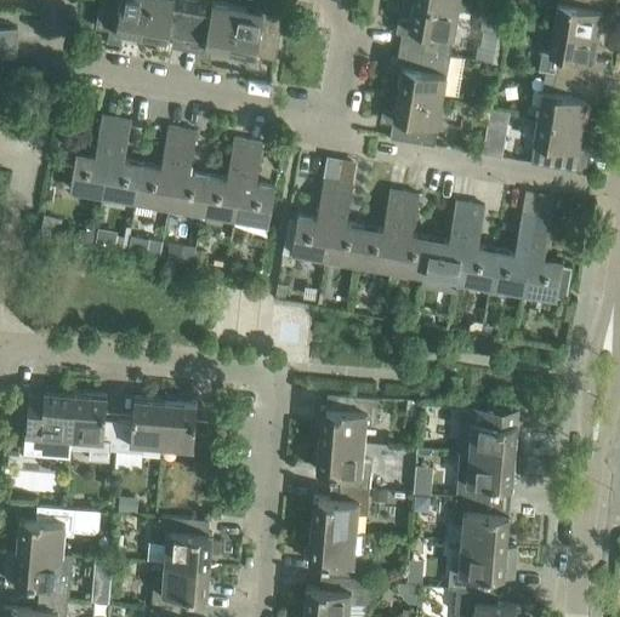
[(141,38),(147,0),(98,0),(95,29),(108,32),(106,44),(120,46),(123,34),(141,38)]
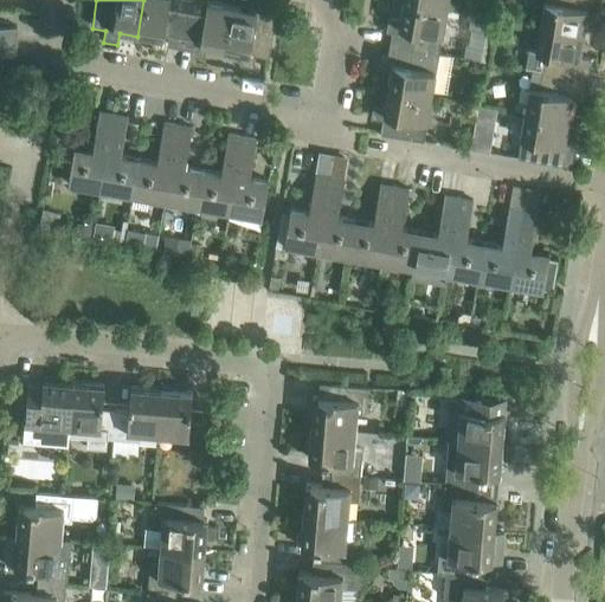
[(179,50),(188,1),(184,0),(143,0),(137,37),(154,39),(152,51),(166,53),(168,40),(179,43),(178,49),(179,50)]
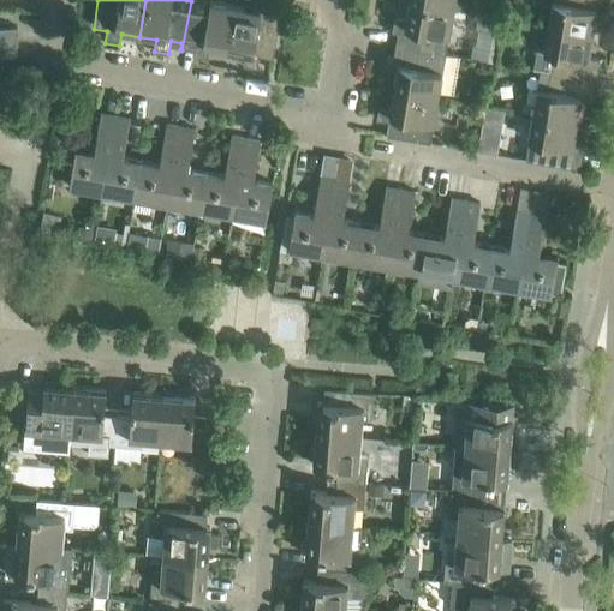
[(454,3),(454,0),(409,0),(409,3),(466,13),(468,6),(454,3)]
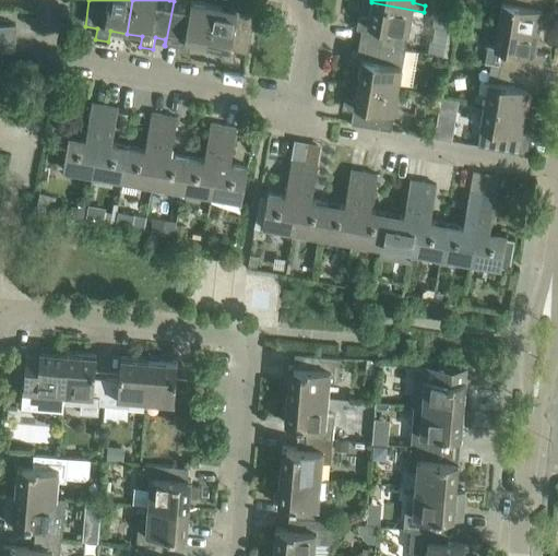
[(551,14),(554,0),(506,0),(506,2),(501,1),(497,25),(537,33),(541,12),(551,14)]
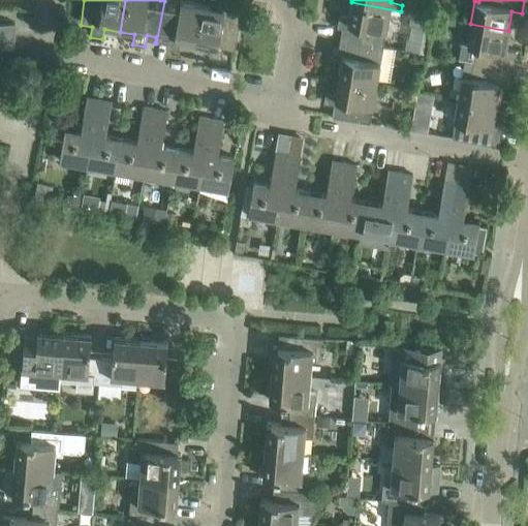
[(193,44),(200,7),(164,1),(156,43),(157,43),(158,37),(168,39),(166,51),(178,53),(180,42),(193,44)]
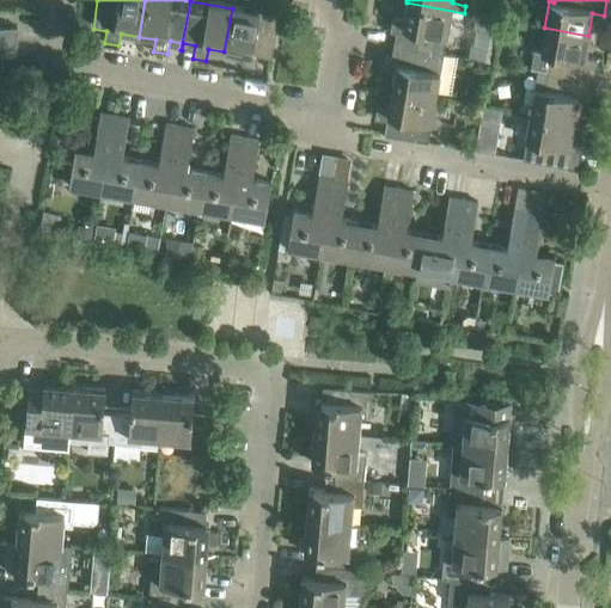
[(464,13),(407,2),(403,22),(391,20),(389,34),(402,36),(401,47),(443,54),(450,13),(464,16),(464,13)]
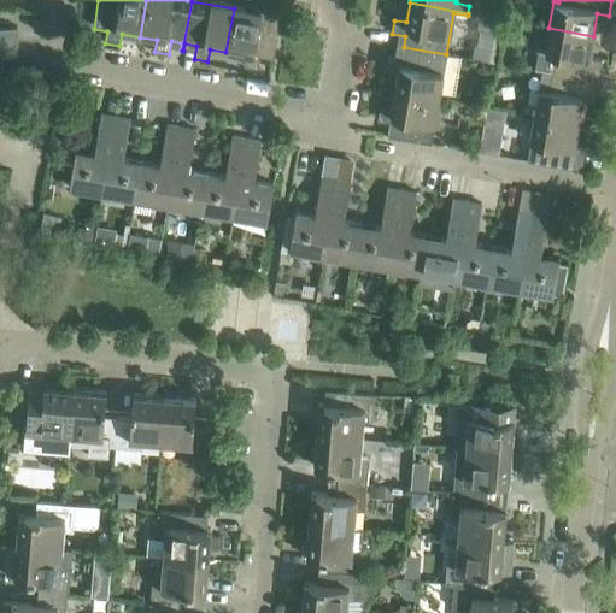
[(273,60),(281,17),(234,9),(226,52),(245,56),(244,68),(257,70),(259,58),(273,60)]
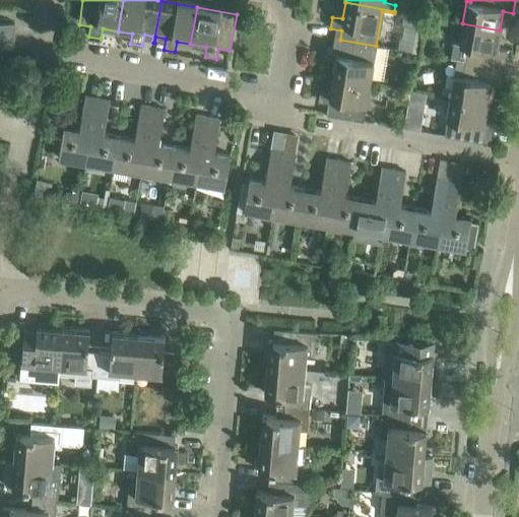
[(423,19),(420,33),(429,34),(432,21),(423,19)]
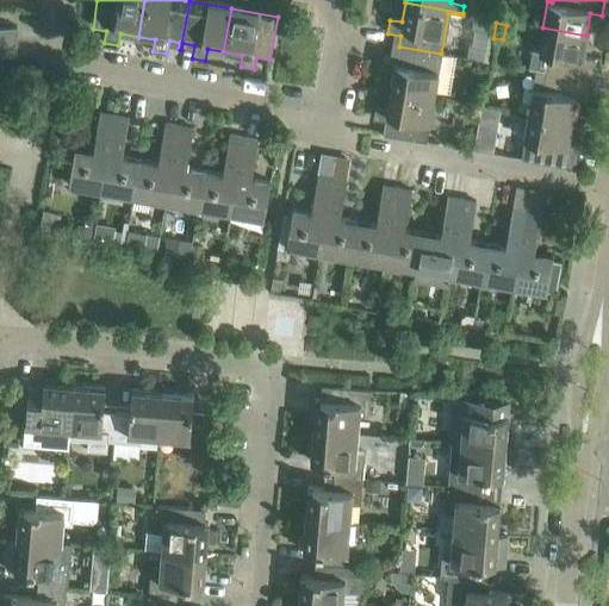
[(0,42),(16,44),(17,30),(0,27),(0,42)]
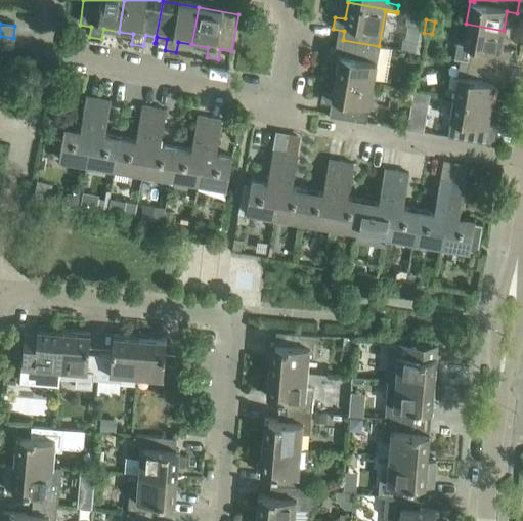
[(500,50),(504,31),(466,24),(463,45),(473,46),(470,62),(507,70),(510,52),(500,50)]
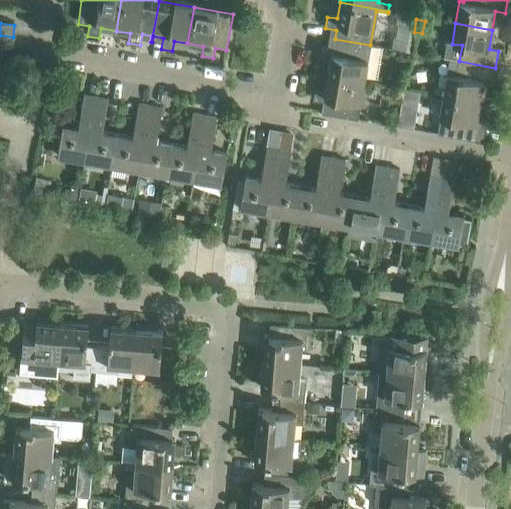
[(0,48),(12,49),(13,37),(0,35),(0,48)]
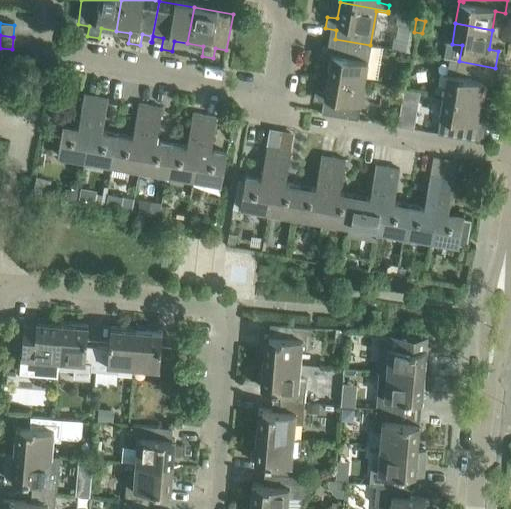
[(370,45),(335,39),(329,38),(328,40),(334,41),(333,51),(322,49),(320,60),(330,62),(327,76),(364,82),(370,45)]
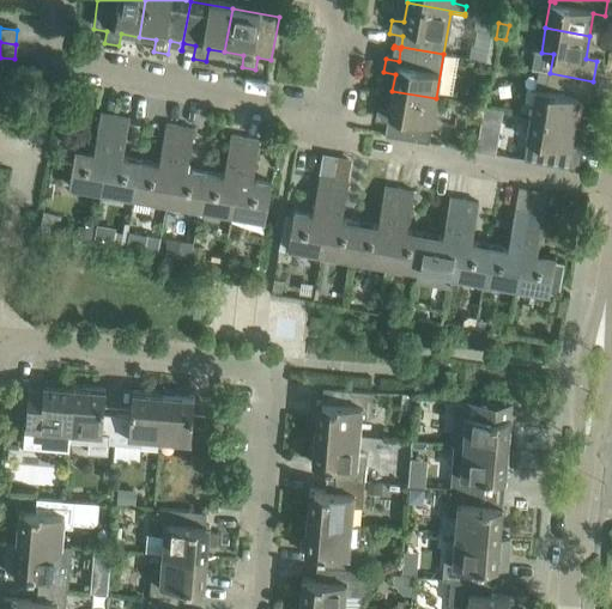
[(589,103),(593,81),(550,73),(547,91),(535,90),(531,115),(574,122),(577,101),(589,103)]
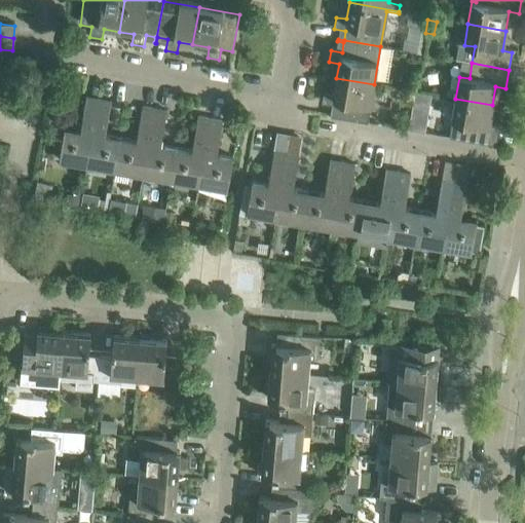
[(374,84),(336,78),(334,94),(324,92),(322,104),(332,106),(330,118),(367,124),(374,84)]
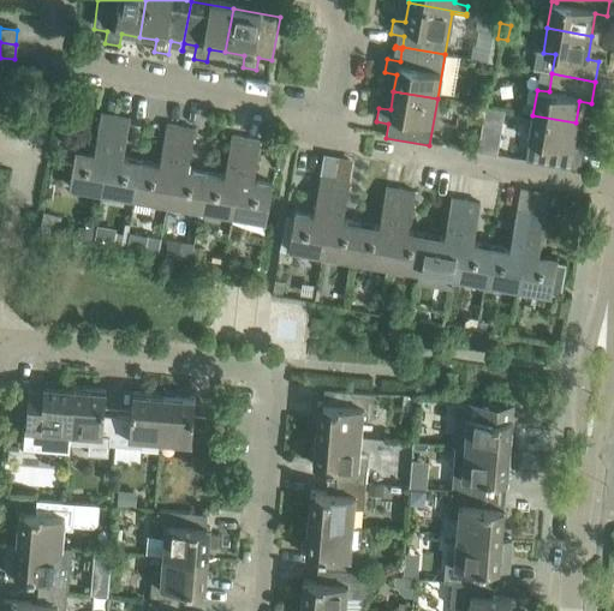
[(101,193),(115,118),(100,115),(94,155),(75,151),(67,187),(101,193)]
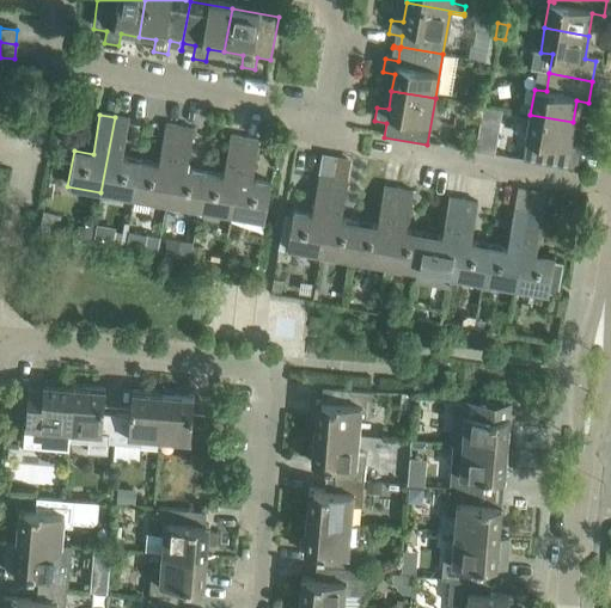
[(569,146),(573,122),(530,115),(525,141),(529,142),(526,161),(576,171),(581,148),(569,146)]
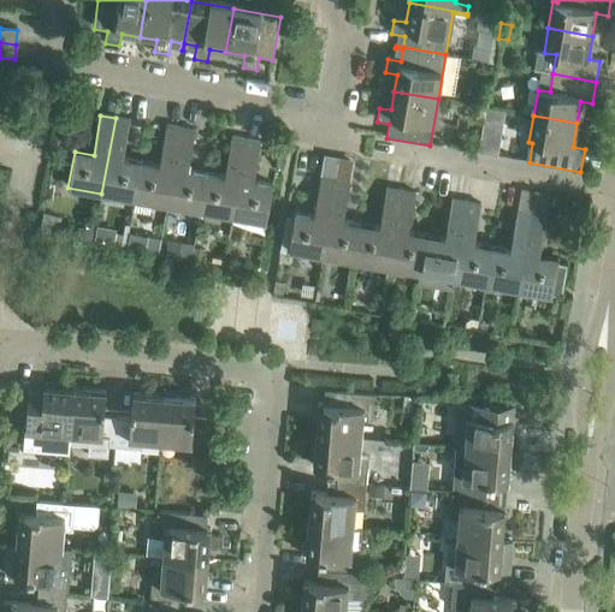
[(135,200),(142,164),(123,160),(130,120),(116,118),(101,194),(135,200)]
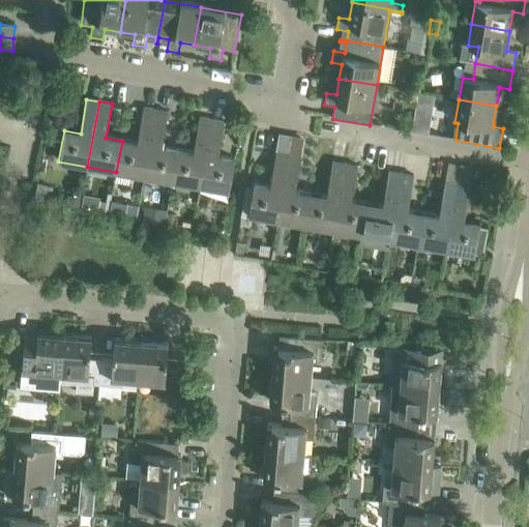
[(145,177),(155,112),(143,110),(137,143),(122,141),(116,172),(145,177)]
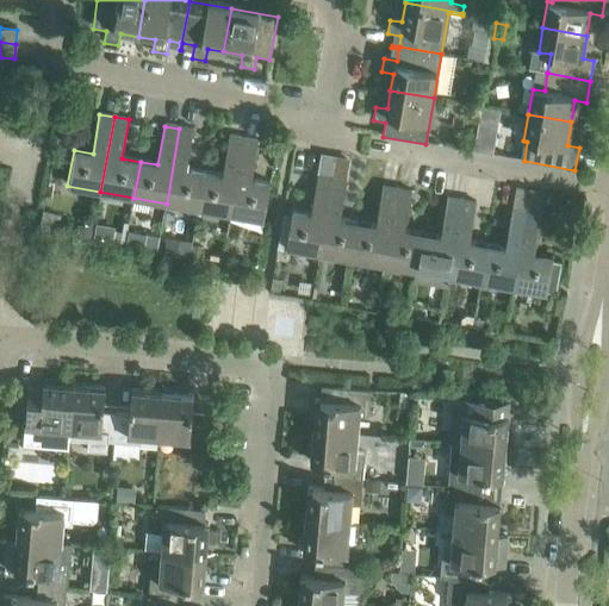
[(57,127),(54,148),(68,150),(70,130),(57,127)]
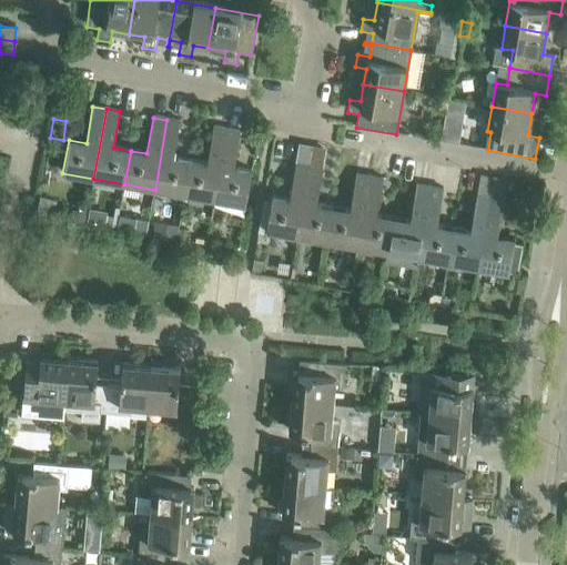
[(184,195),(191,161),(173,159),(180,122),(166,120),(155,190),(184,195)]
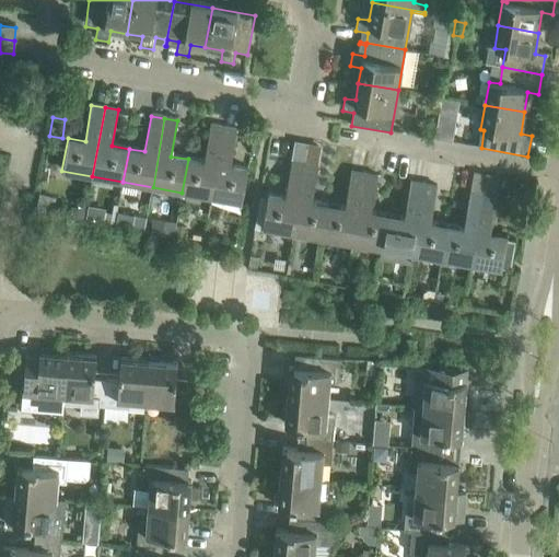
[(439,124),(438,137),(449,138),(451,125),(439,124)]
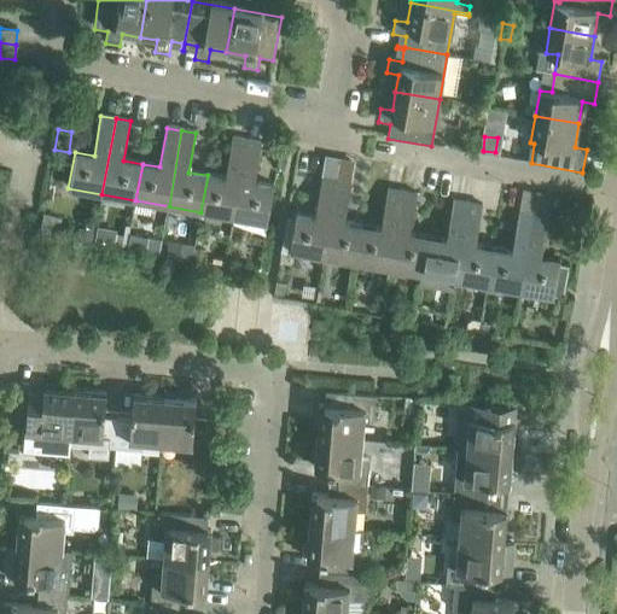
[(234,217),(248,141),(232,139),(225,179),(208,175),(201,212),(234,217)]
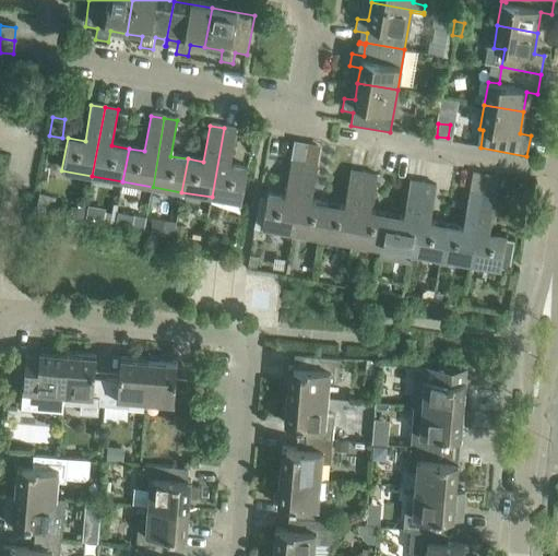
[(236,130),(224,128),(212,197),(241,202),(247,169),(229,166),(236,130)]
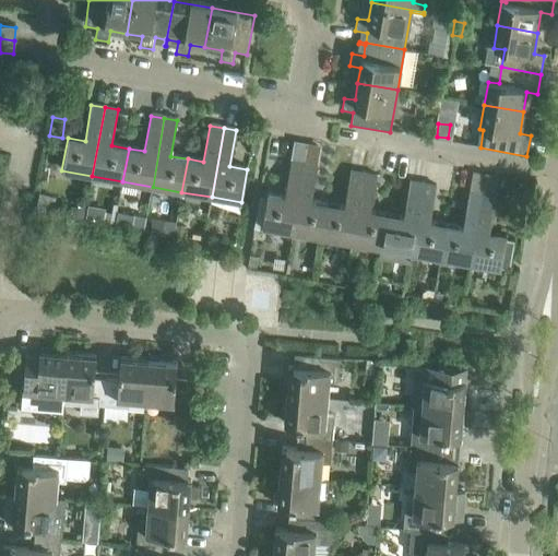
[(292,233),(304,164),(291,162),(284,197),(268,194),(266,200),(259,199),(253,229),(261,231),(261,227),(292,233)]
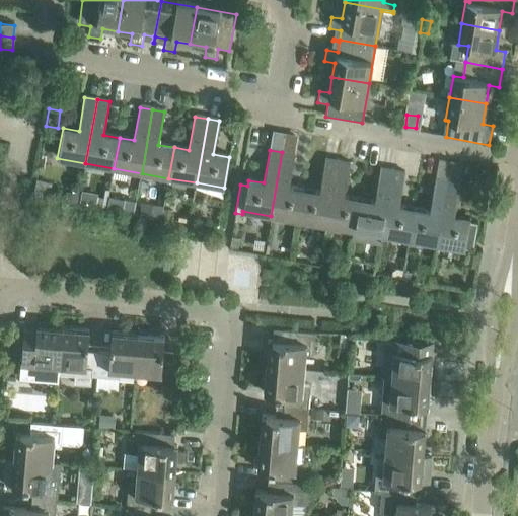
[(298,221),(303,190),(288,188),(294,154),(282,152),(271,216),(298,221)]
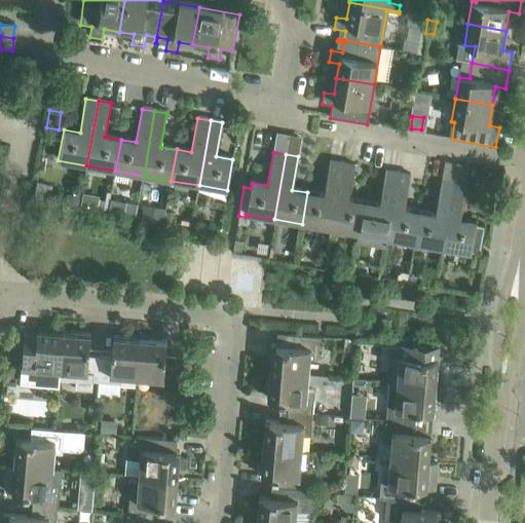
[(329,238),(330,229),(341,163),(329,161),(324,195),(307,192),(302,224),(301,233),(329,238)]
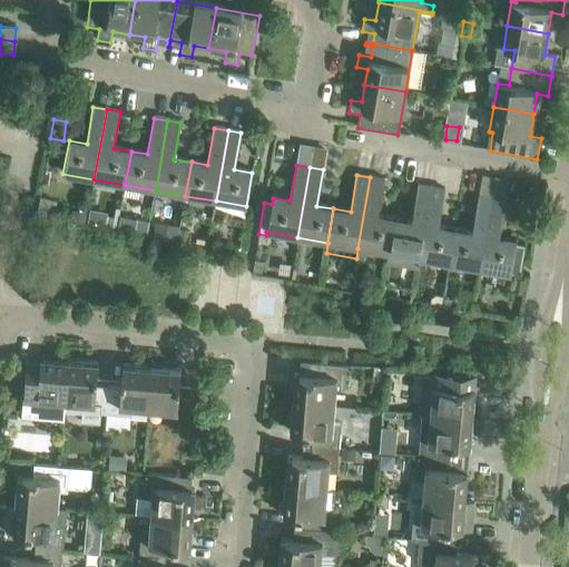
[(389,253),(394,220),(378,216),(383,181),(370,177),(357,248),(389,253)]
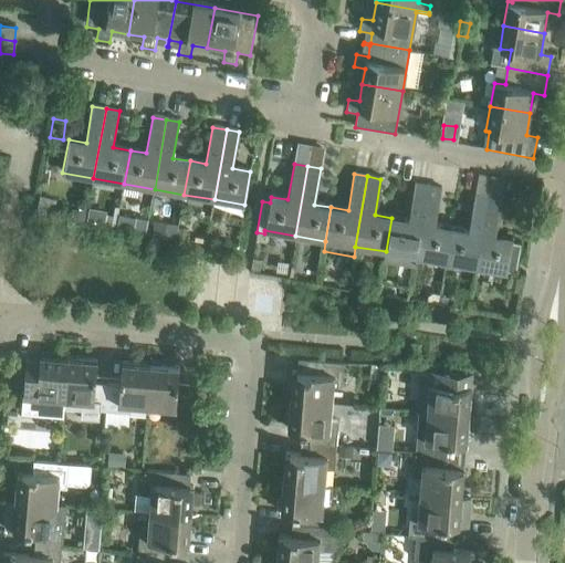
[(414,268),(416,257),(428,187),(415,185),(408,221),(391,218),(386,251),(384,262),(414,268)]
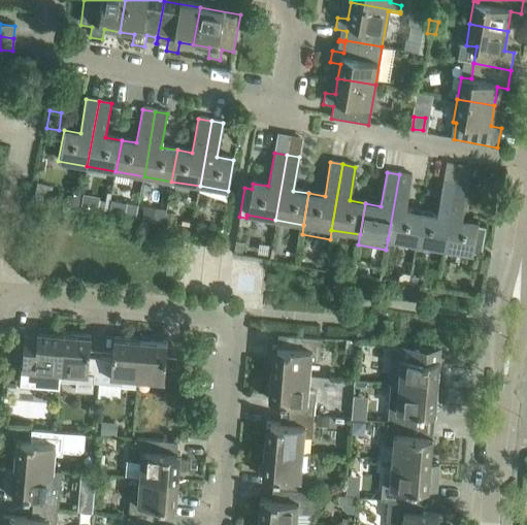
[(415,244),(421,212),(406,210),(412,176),(399,174),(388,239),(415,244)]
